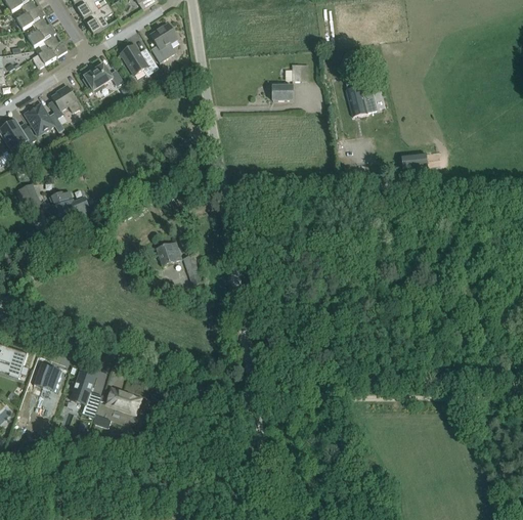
[(5,0),(11,10),(28,0),(5,0)]
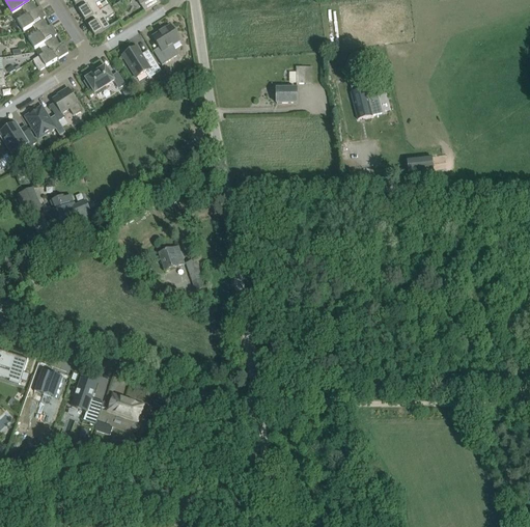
[(28,0),(11,10),(23,28),(43,16),(45,15),(39,4),(36,6),(32,0),(28,0)]
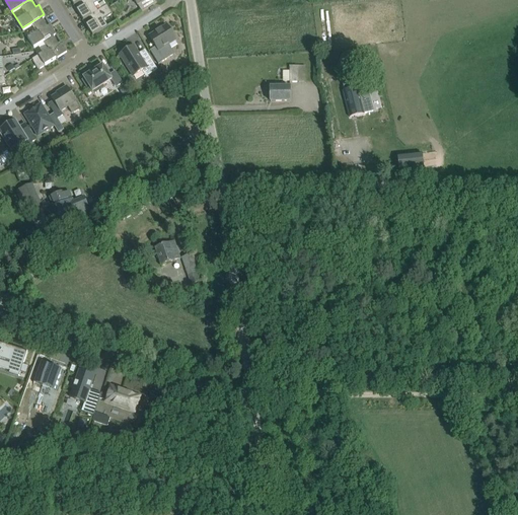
[(82,3),(76,7),(82,17),(88,13),(97,8),(97,7),(93,1),(94,0),(80,0),(82,3)]
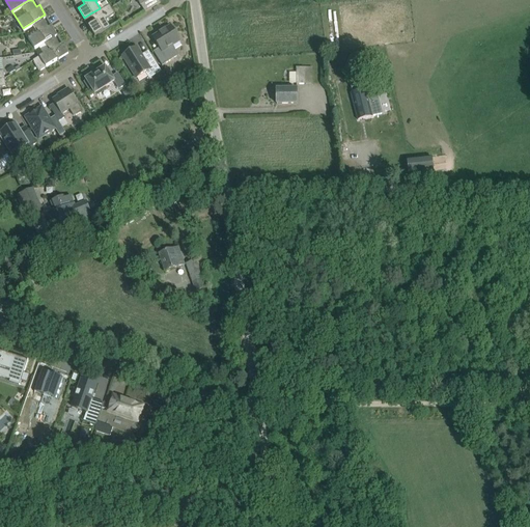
[(139,0),(144,8),(157,0),(139,0)]
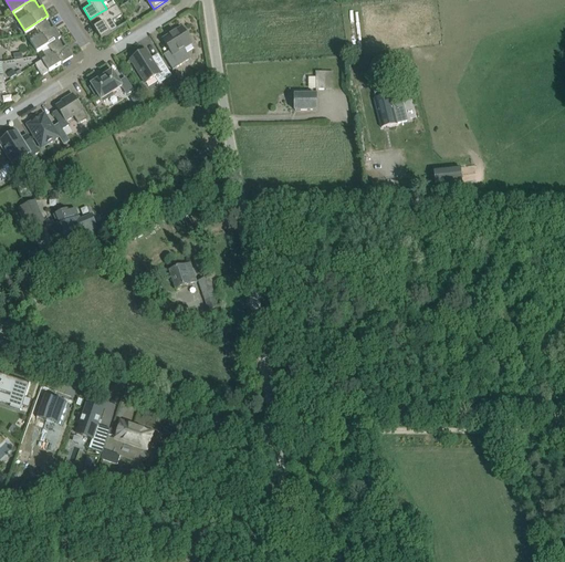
[(100,20),(93,24),(100,35),(116,24),(112,17),(122,11),(115,2),(106,8),(106,9),(96,14),(100,20)]
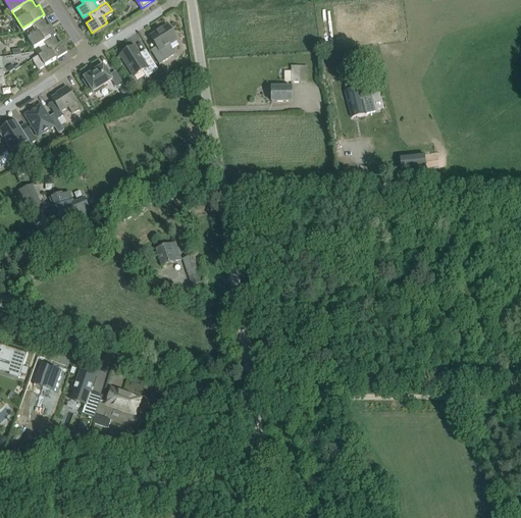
[(22,28),(34,45),(53,33),(55,32),(49,21),(47,23),(42,15),(22,28)]
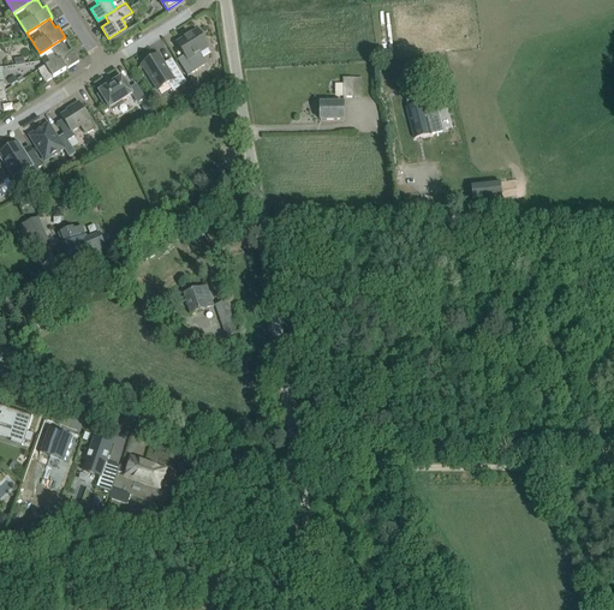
[(197,28),(197,25),(176,39),(184,52),(177,57),(186,72),(201,64),(198,60),(204,57),(198,48),(208,43),(203,35),(204,34),(200,27),(197,28)]
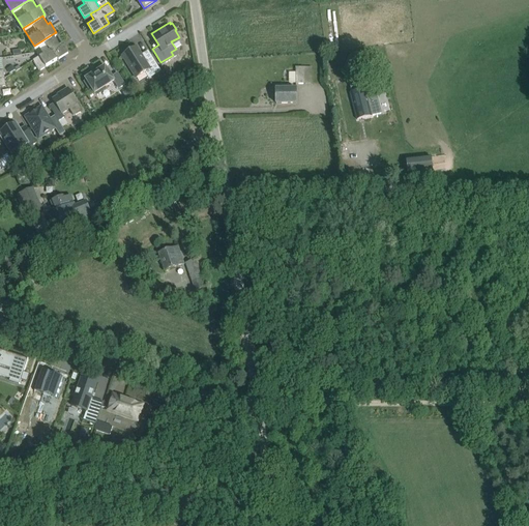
[(59,41),(54,33),(34,46),(38,53),(45,63),(56,57),(55,56),(57,55),(58,56),(67,50),(61,40),(59,41)]
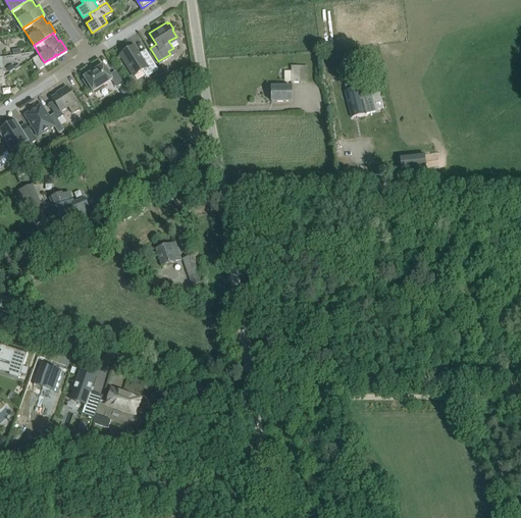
[(119,52),(133,73),(142,67),(146,73),(157,66),(145,47),(139,51),(134,43),(119,52)]
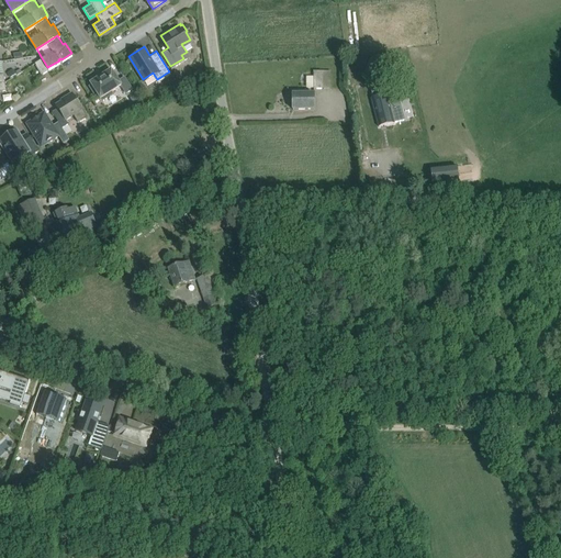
[(41,71),(47,67),(41,56),(34,60),(41,71)]
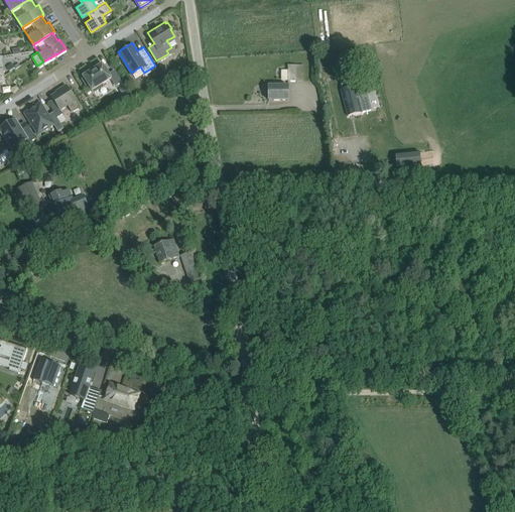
[(9,69),(14,66),(13,62),(11,60),(5,64),(9,69)]
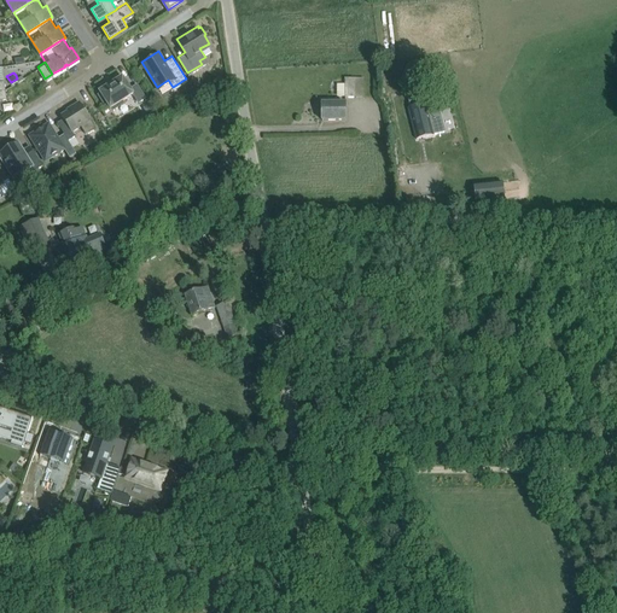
[(145,94),(137,81),(129,86),(122,74),(99,88),(100,89),(97,92),(103,100),(105,99),(110,105),(132,91),(138,99),(145,94)]
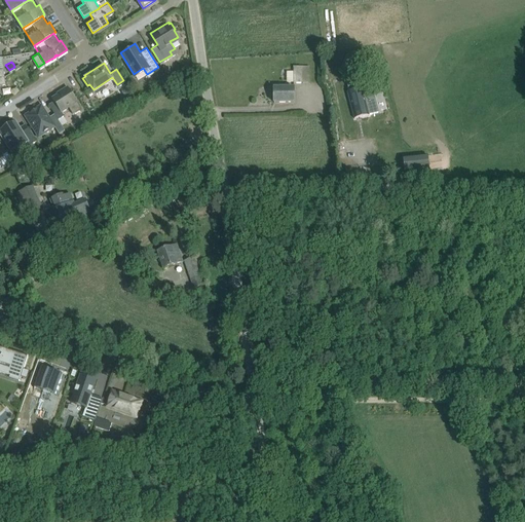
[(309,79),(309,63),(292,63),(293,79),(301,79),(309,79)]
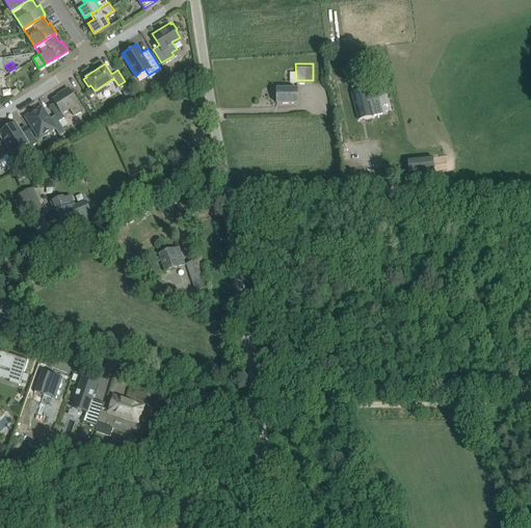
[(168,82),(165,76),(160,79),(163,85),(168,82)]
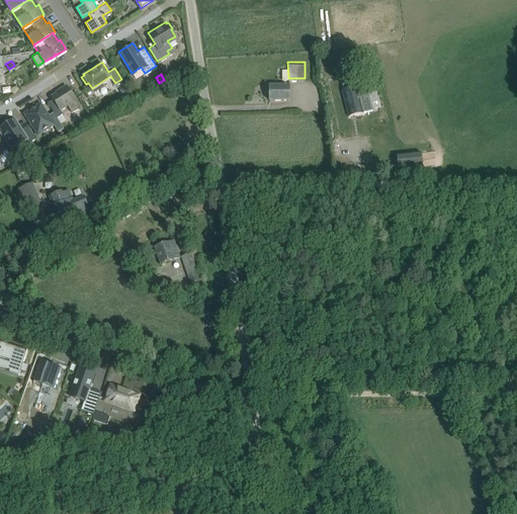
[(342,87),(348,113),(362,110),(372,107),(365,83),(355,85),(355,84),(354,85),(352,78),(342,81),(343,87),(342,87)]
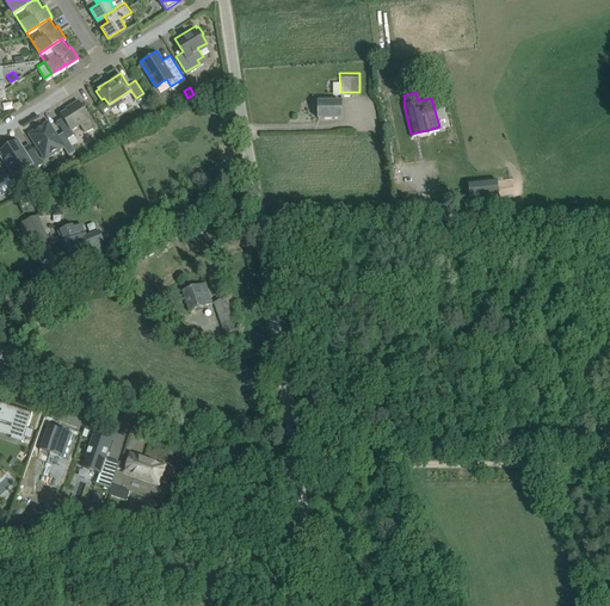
[(62,129),(67,136),(73,131),(71,127),(79,122),(84,129),(93,123),(88,115),(78,98),(71,101),(71,104),(60,111),(62,115),(55,118),(62,129)]
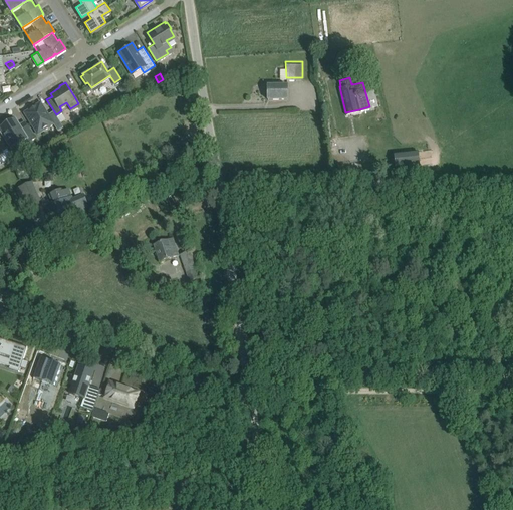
[(286,96),(286,91),(286,82),(266,83),(267,96),(286,96)]
